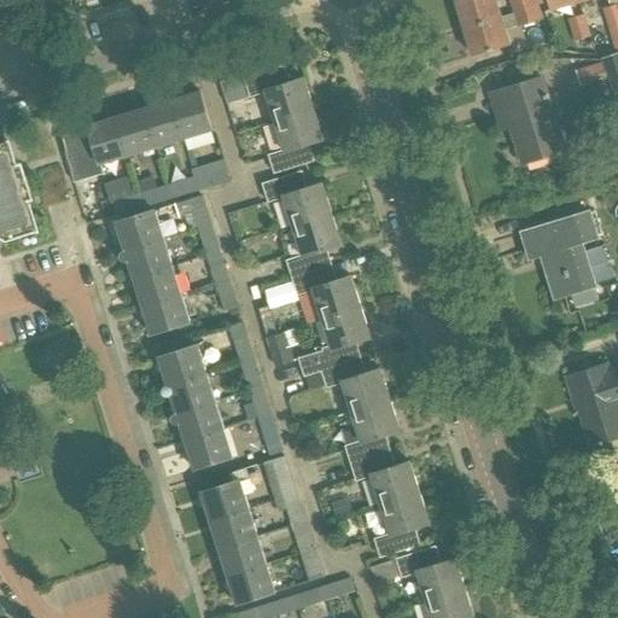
[(456,0),(465,28),(501,17),(496,0),(456,0)]
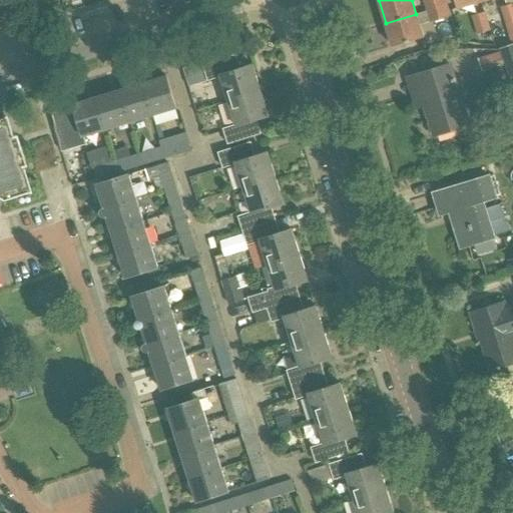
[(423,0),(427,11),(447,5),(445,0),(423,0)]
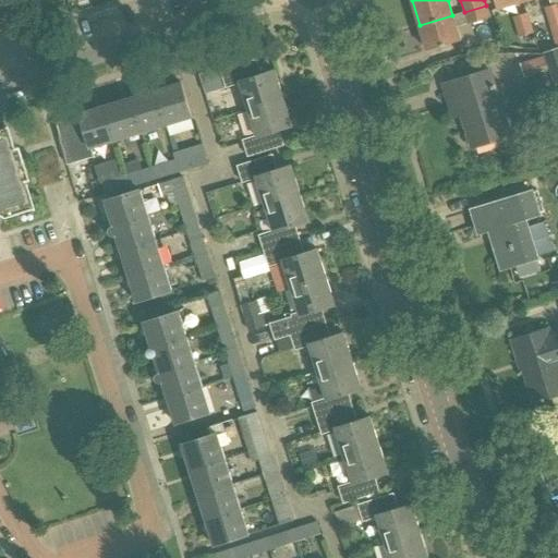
[(557,25),(557,3),(553,5),(545,8),(550,27),(557,25)]
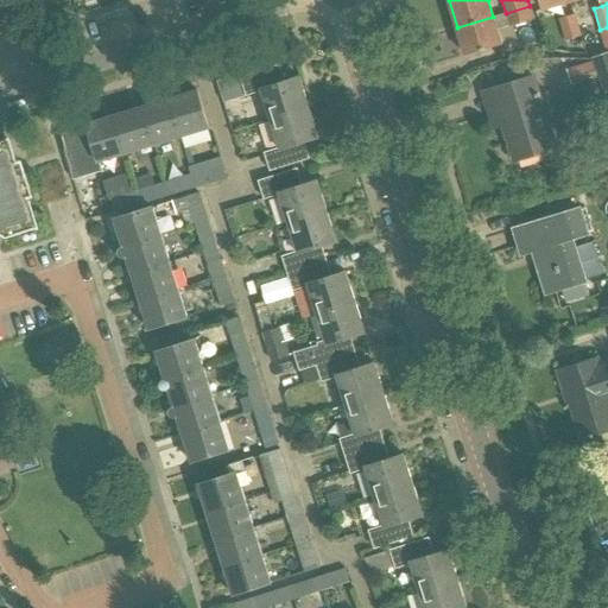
[(530,6),(506,13),(510,26),(534,19),(530,6)]
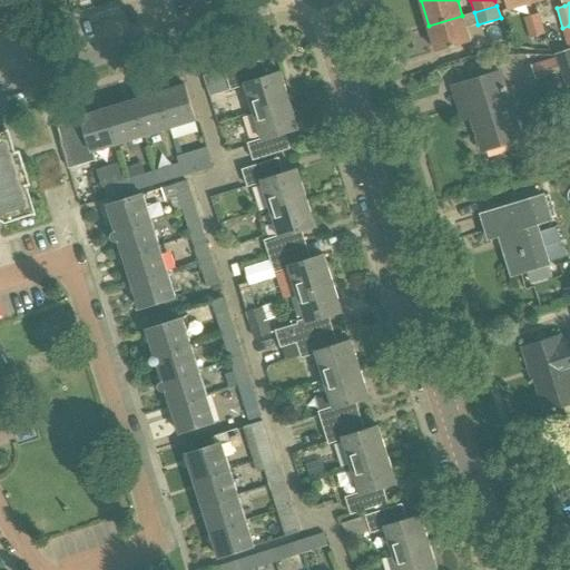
[(540,13),(523,18),(530,38),(539,36),(546,33),(540,13)]
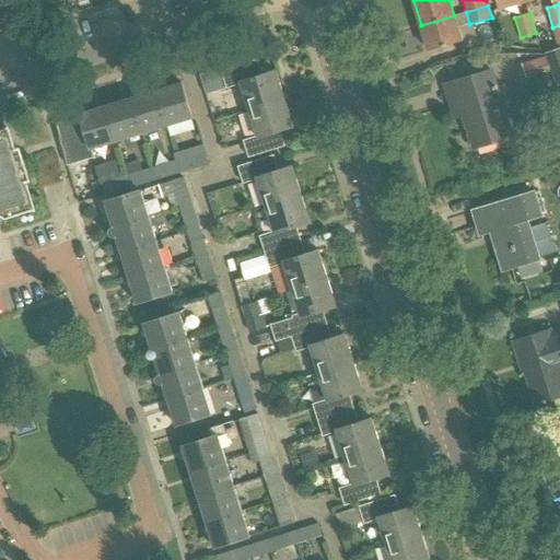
[(429,50),(462,41),(454,15),(421,25),(429,50)]
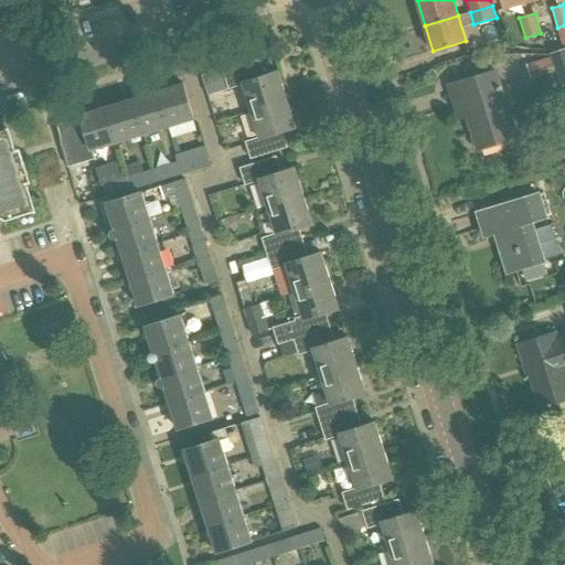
[(97,42),(93,30),(99,28),(97,17),(85,20),(92,44),(97,42)]
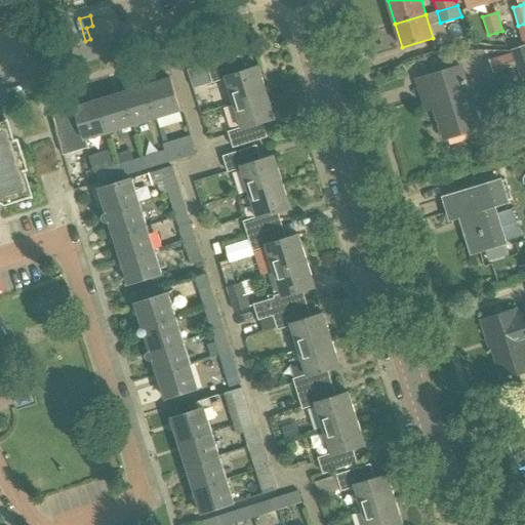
[(524,44),(524,45),(512,50),(524,87),(524,86),(524,44)]
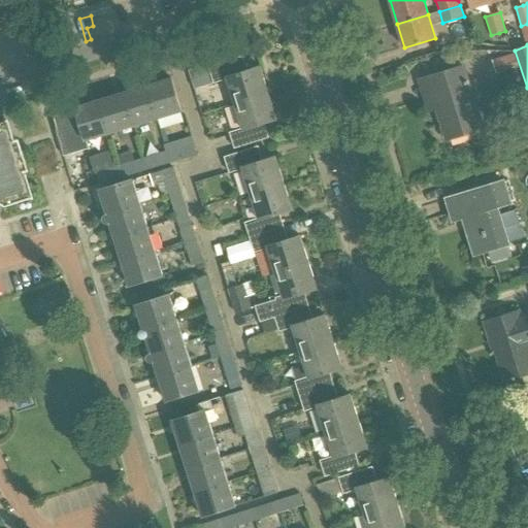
[(243,56),(208,67),(209,70),(213,83),(215,84),(228,79),(235,103),(268,93),(260,66),(249,70),(243,56)]
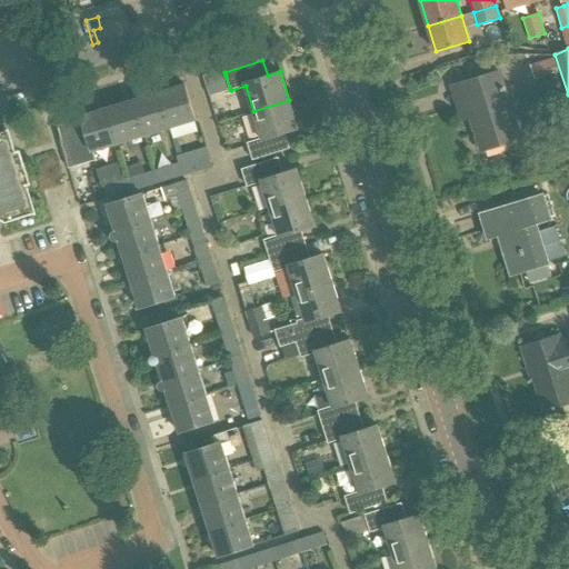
[(520,138),(500,72),(452,87),(461,119),(471,117),(481,150),(520,138)]
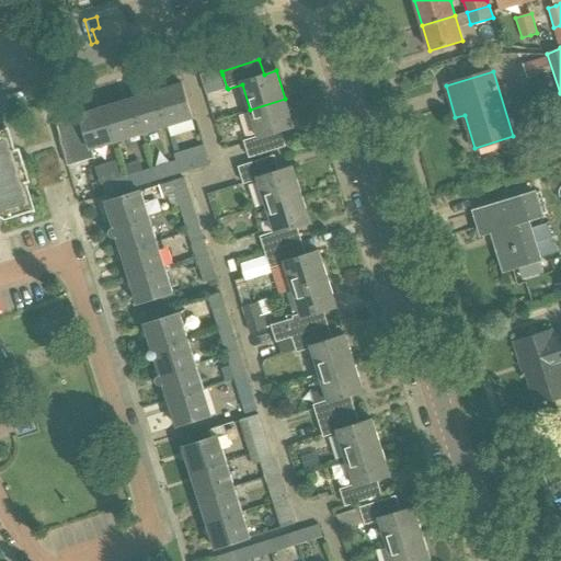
[(157,91),(168,126),(193,117),(182,82),(157,91)]
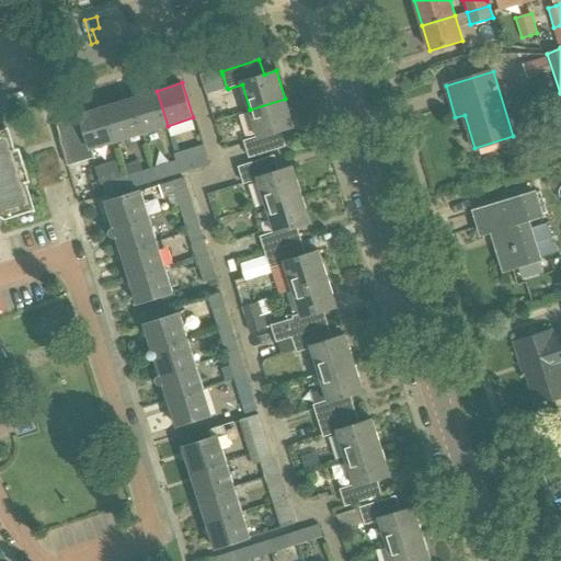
[(147,93),(132,99),(142,134),(168,126),(157,91),(155,87),(153,87),(151,86),(149,86),(148,87),(146,89),(146,91),(147,93)]
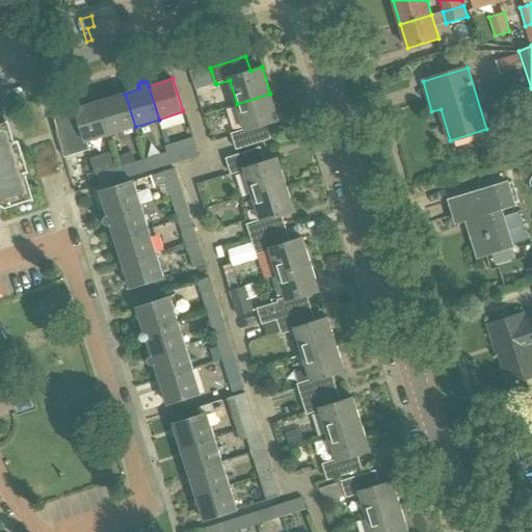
[(111,134),(135,127),(125,94),(101,101),(111,134)]
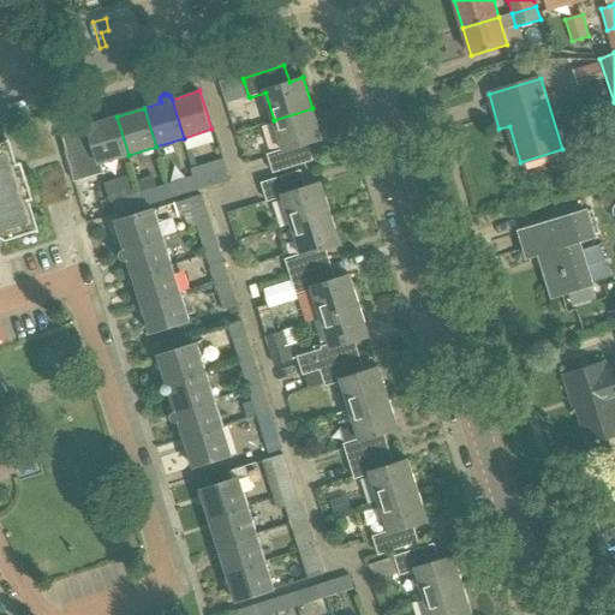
[(312,108),(274,120),(282,149),(267,154),(274,173),(314,161),(309,143),(322,139),(312,108)]
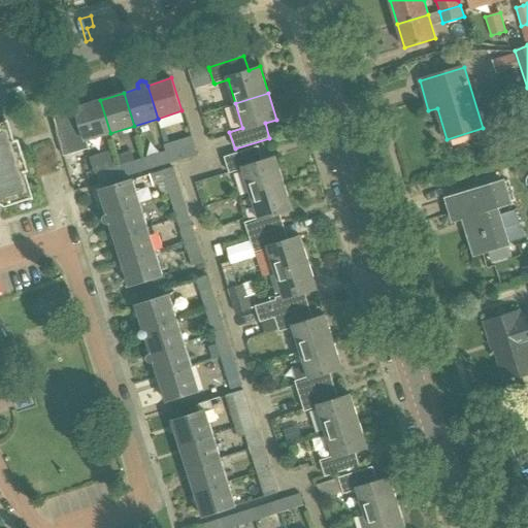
[(90,149),(88,140),(110,133),(100,100),(76,108),(76,109),(53,118),(65,157),(90,149)]
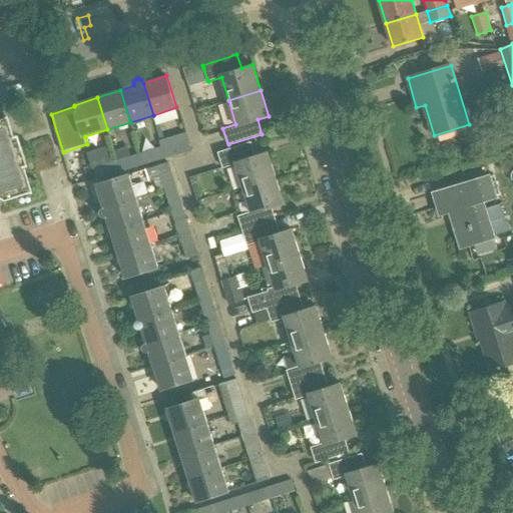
[(11,136),(1,104),(2,103),(1,102),(0,102),(0,198),(1,199),(27,191),(27,192),(29,191),(21,166),(24,165),(15,135),(11,136)]
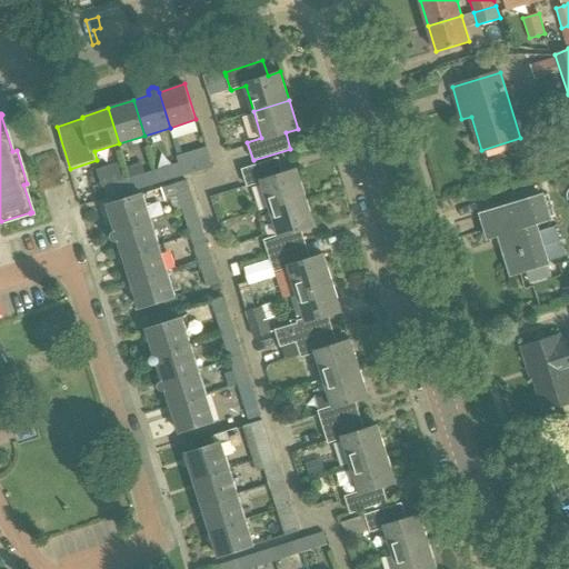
[(181,162),(185,176),(213,167),(207,147),(178,156),(179,162),(181,162)]
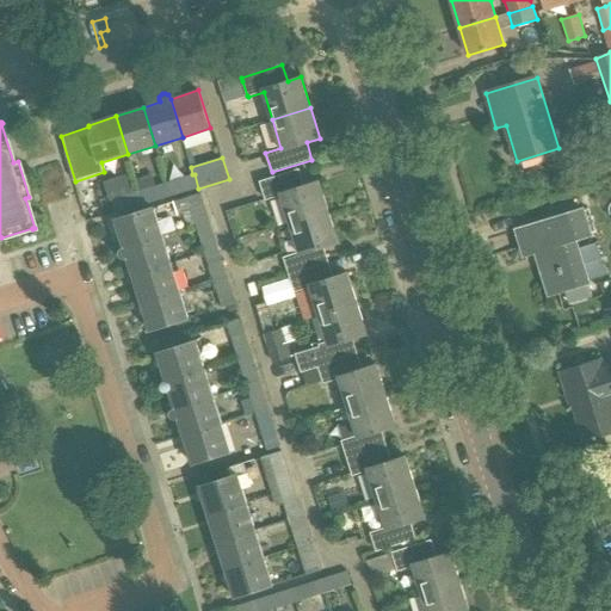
[(290,223),(327,211),(319,181),(304,185),(300,168),(259,181),(265,201),(281,196),(290,223)]
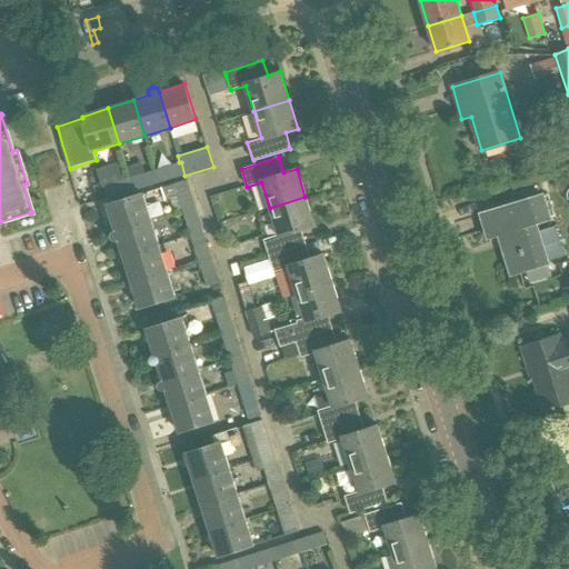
[(160,183),(185,176),(181,162),(179,162),(156,170),(160,183)]
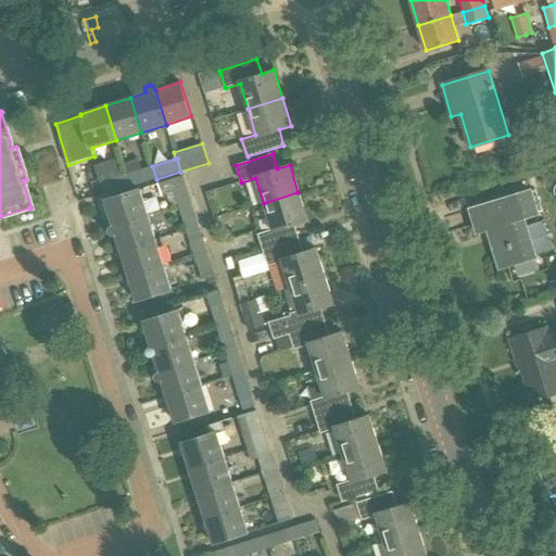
[(127,173),(131,187),(156,179),(152,166),(127,173)]
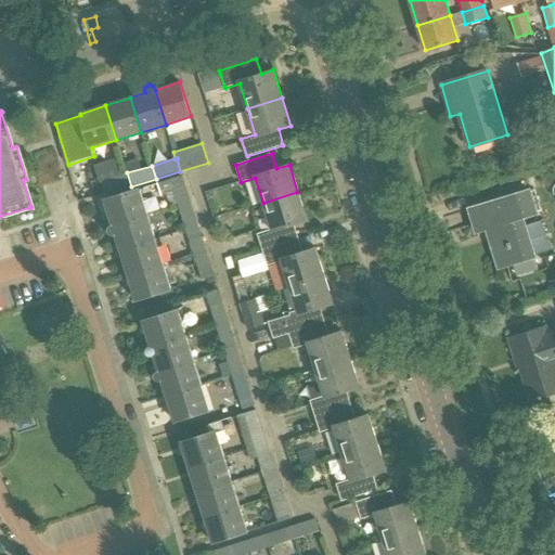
[(104,194),(131,186),(127,172),(101,180),(104,194)]
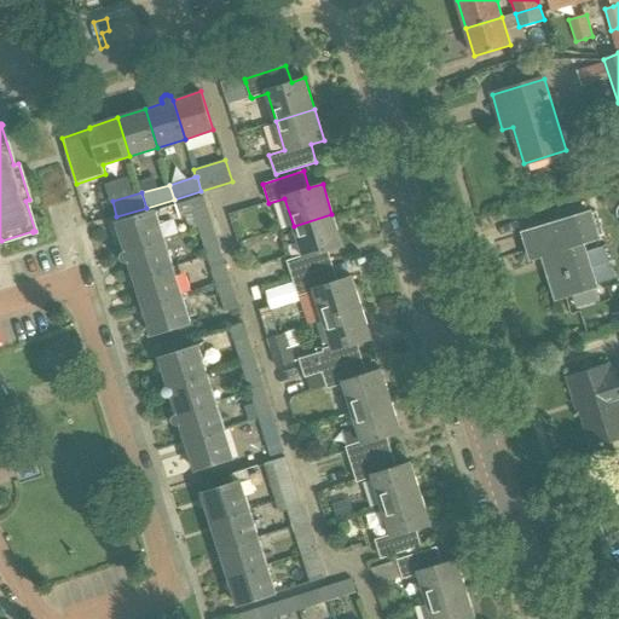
[(198,229),(213,224),(203,196),(175,204),(179,217),(192,212),(198,229)]
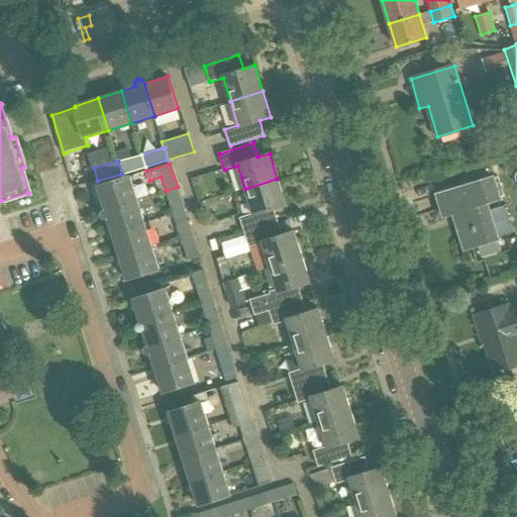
[(104,210),(137,199),(130,176),(97,186),(104,210)]
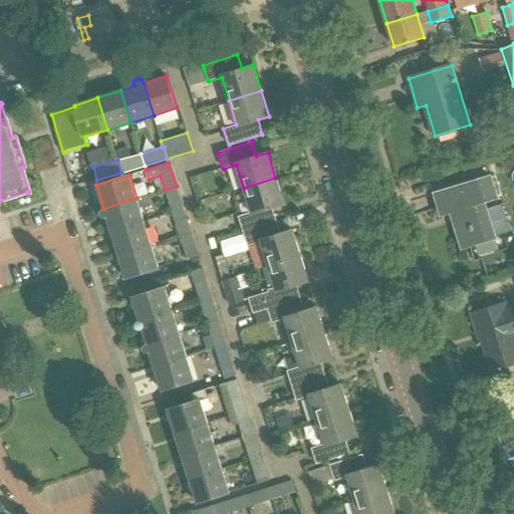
[(204,181),(207,191),(228,185),(226,176),(204,181)]
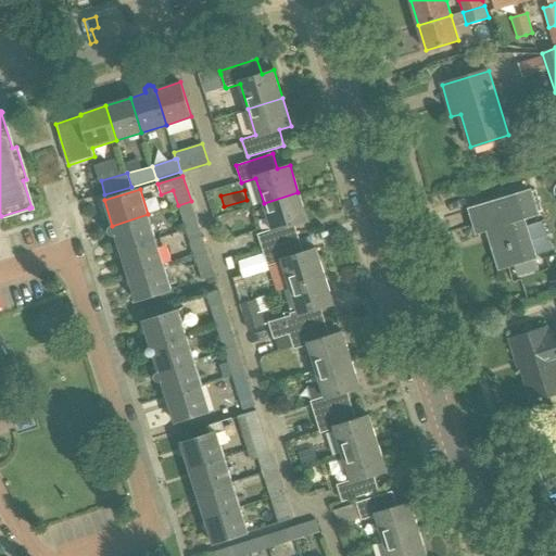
[(531,192),(531,190),(470,210),(477,232),(488,229),(500,268),(535,257),(523,218),(539,214),(538,212),(542,211),(536,190),(531,192)]
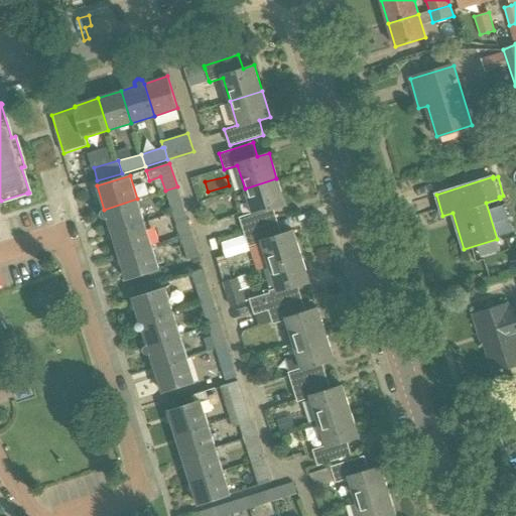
[(244,232),(278,221),(273,208),(285,205),(276,178),(245,188),(252,213),(239,217),(244,232)]
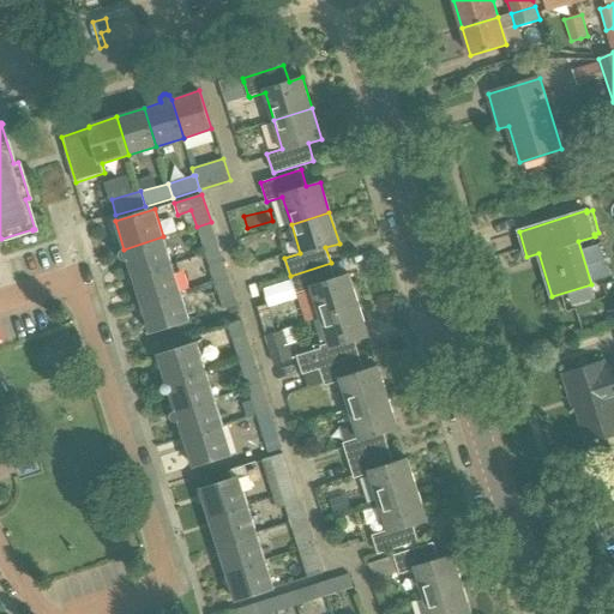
[(220,250),(211,222),(197,227),(202,242),(205,254),(220,250)]
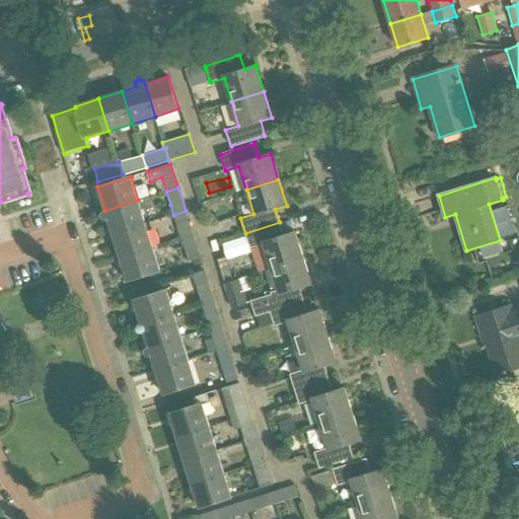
[(113,234),(146,223),(138,200),(104,211),(103,211),(101,213),(100,216),(101,217),(102,219),(103,220),(105,220),(107,220),(113,234)]
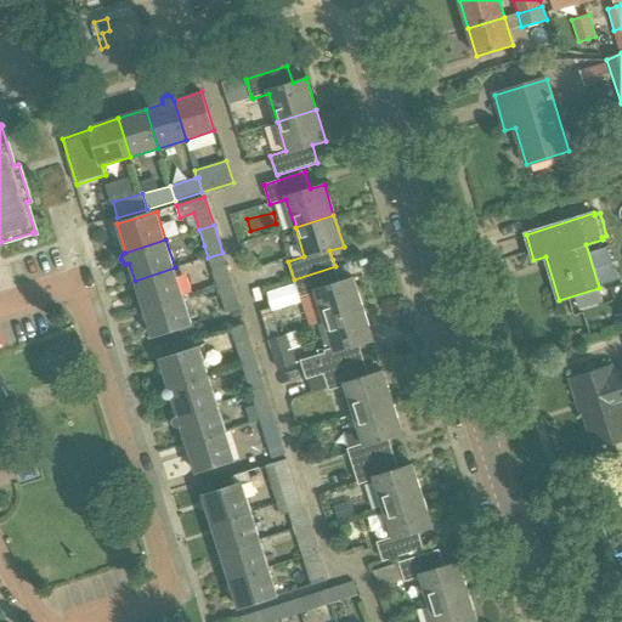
[(231,281),(222,253),(208,258),(216,286),(231,281)]
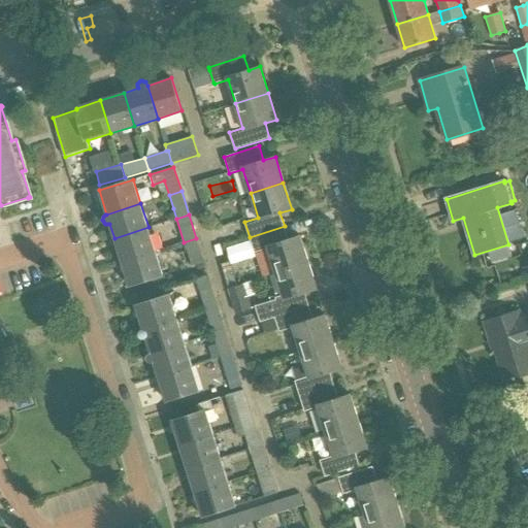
[(275,272),(308,262),(300,236),(289,239),(285,226),(250,237),(255,253),(268,249),(275,272)]
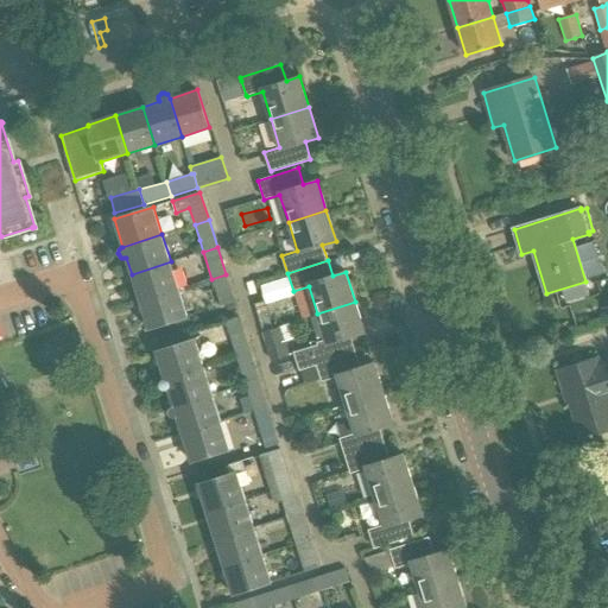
[(140,302),(179,289),(171,261),(132,274),(140,302)]
